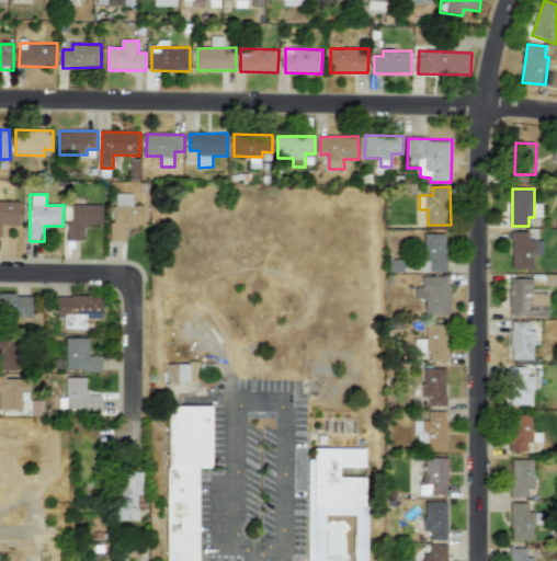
[(135,194),(114,194),(114,241),(128,241),(128,227),(146,227),(146,206),(135,206),(135,194)]
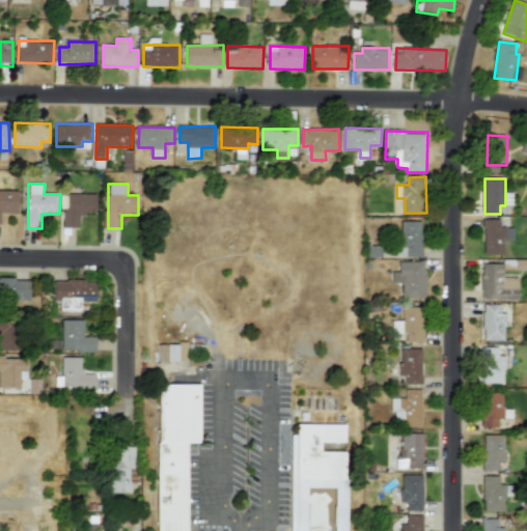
[(20,191),(0,191),(0,224),(2,225),(2,213),(20,213),(20,191)]
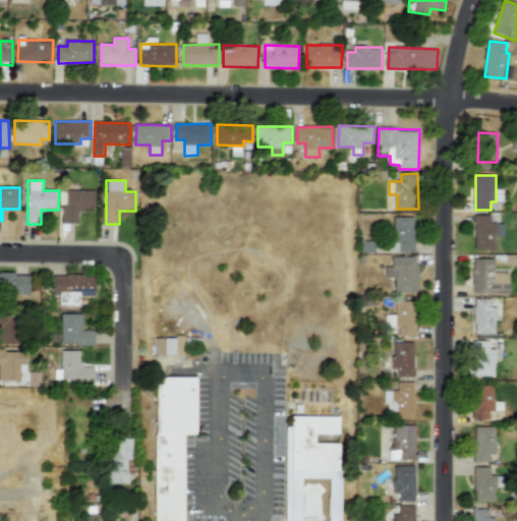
[(65,190),(65,224),(79,224),(79,210),(97,210),(97,190),(65,190)]
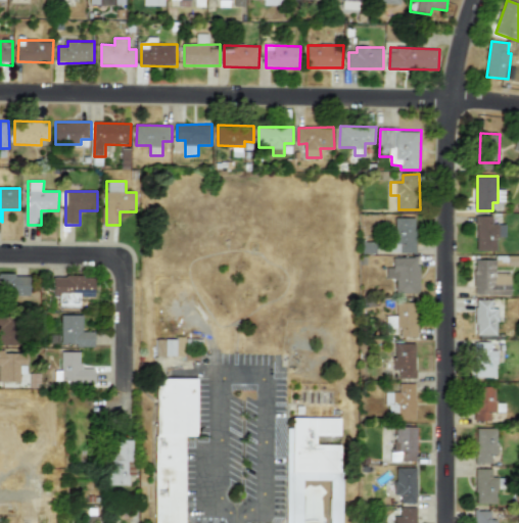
[(494,216),(478,217),(478,251),(499,250),(499,237),(508,237),(507,225),(494,225),(494,216)]
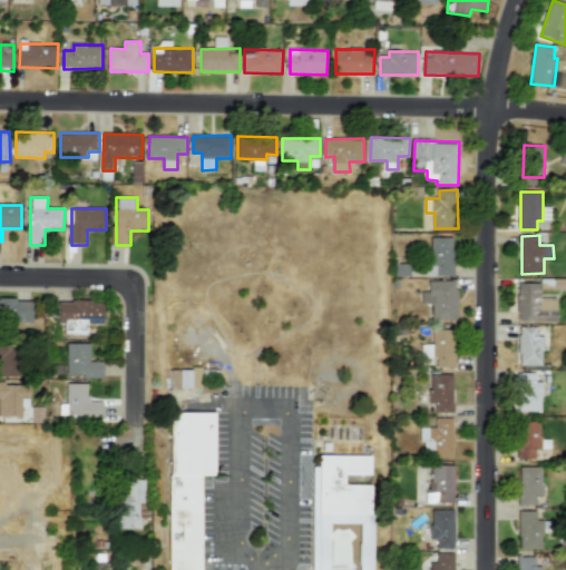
[(455,237),(430,237),(431,276),(456,275),(455,237)]
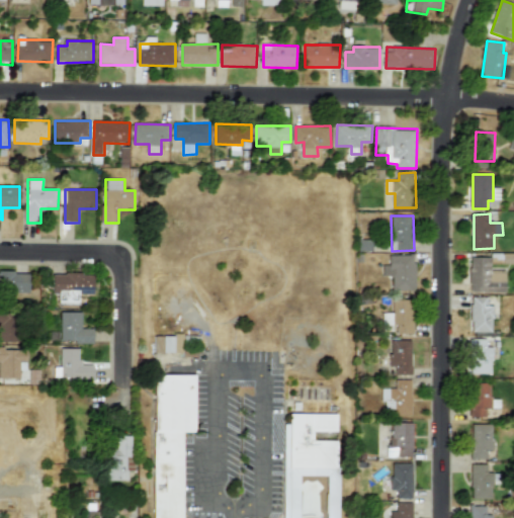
[(395,290),(418,290),(417,255),(391,255),(392,265),(384,265),(384,276),(395,276),(395,290)]
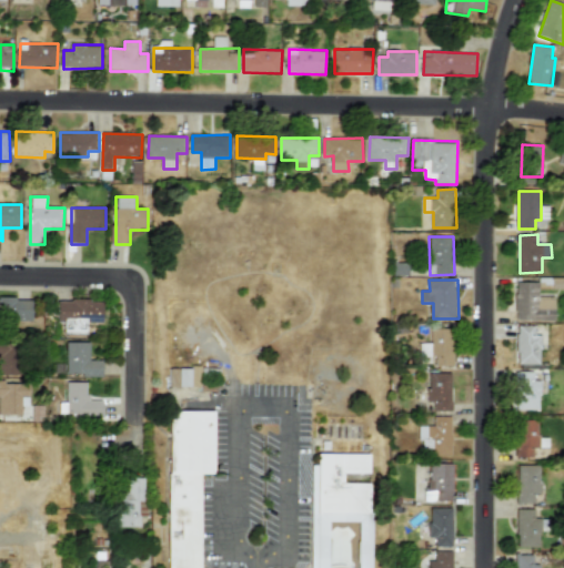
[(517,321),(557,321),(557,300),(541,301),(541,282),(517,283),(517,321)]
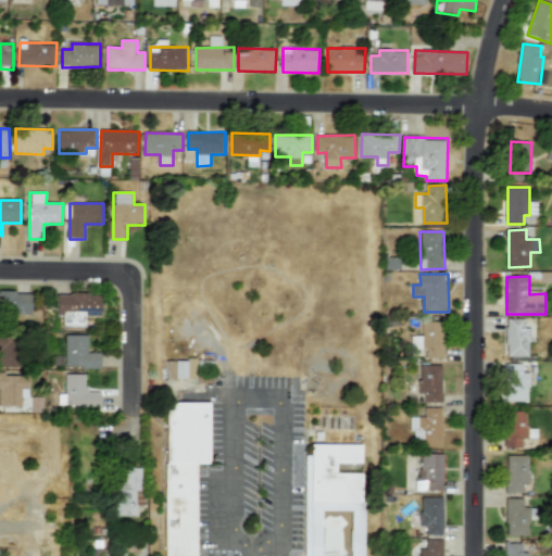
[(0,292),(0,314),(33,314),(33,291),(0,292)]
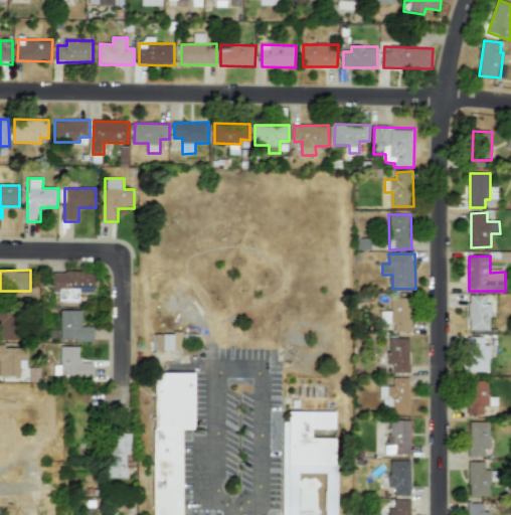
[(53,273),(53,293),(59,293),(59,307),(79,306),(79,294),(95,293),(95,273),(53,273)]
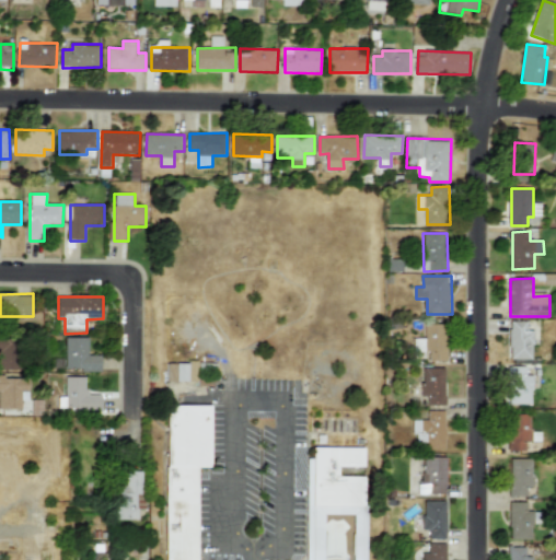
[(529,322),(512,322),(511,359),(534,359),(535,330),(529,330),(529,322)]
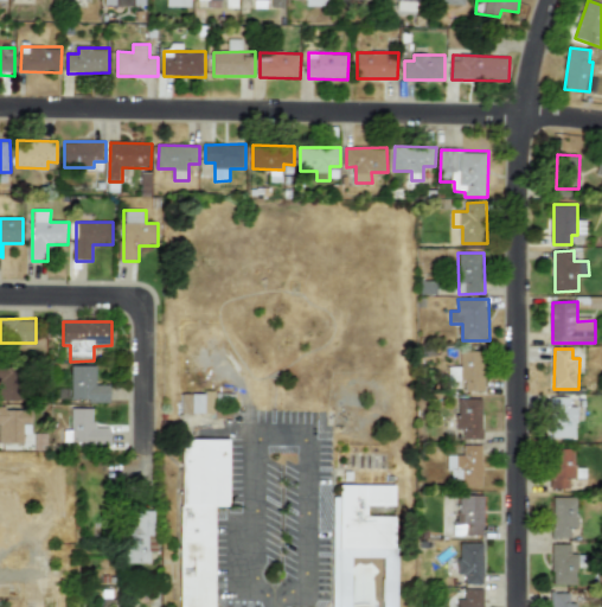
[(467,391),(486,391),(485,351),(462,351),(462,368),(450,368),(450,382),(467,381),(467,391)]
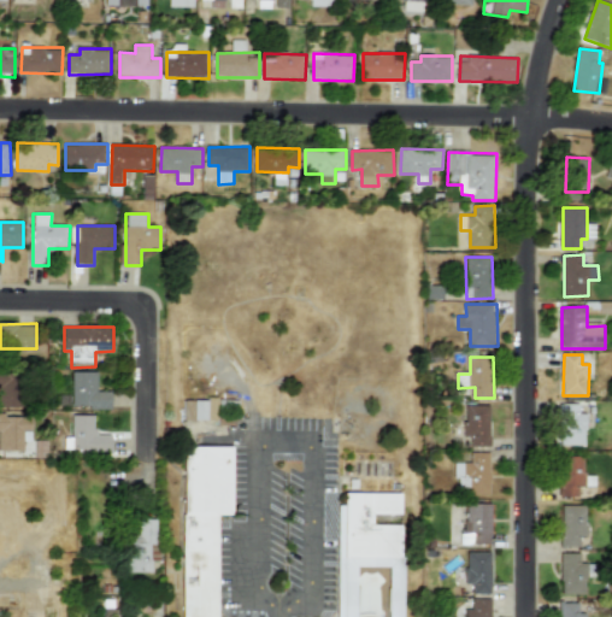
[(100,371),(74,372),(74,409),(112,407),(112,391),(100,392),(100,371)]
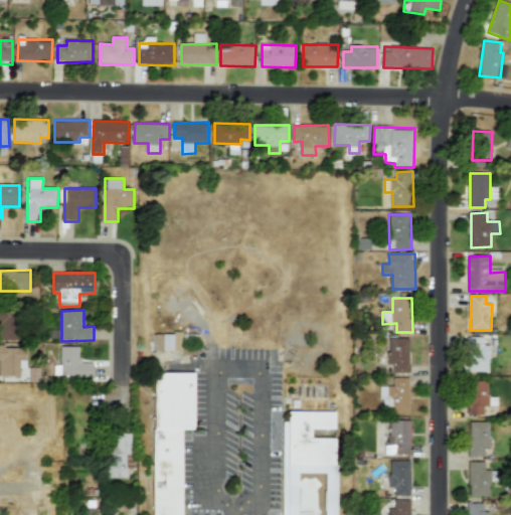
[(12,312),(0,311),(0,338),(13,338),(12,312)]
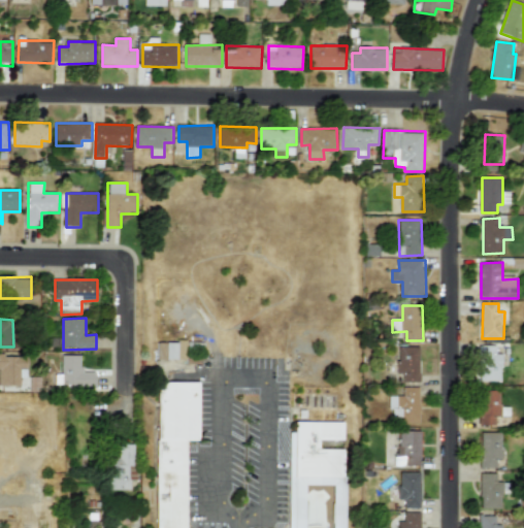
[(179,360),(179,342),(159,342),(160,360),(179,360)]
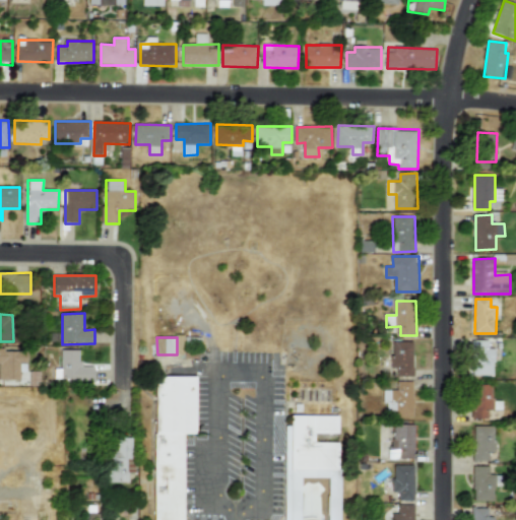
[(473,376),(496,376),(497,348),(490,348),(490,340),(473,340),(473,376)]
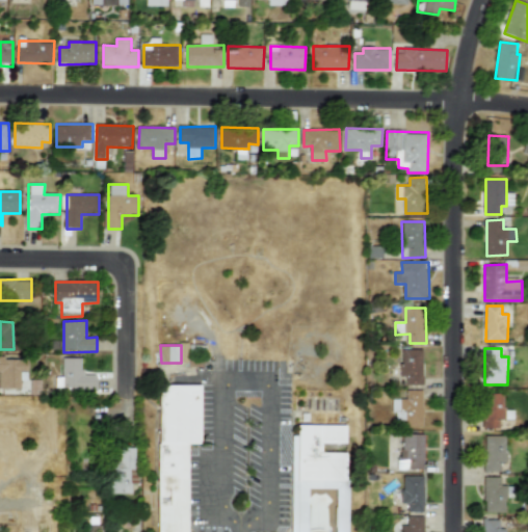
[(424,349),(402,350),(402,377),(407,376),(408,386),(425,384),(424,349)]
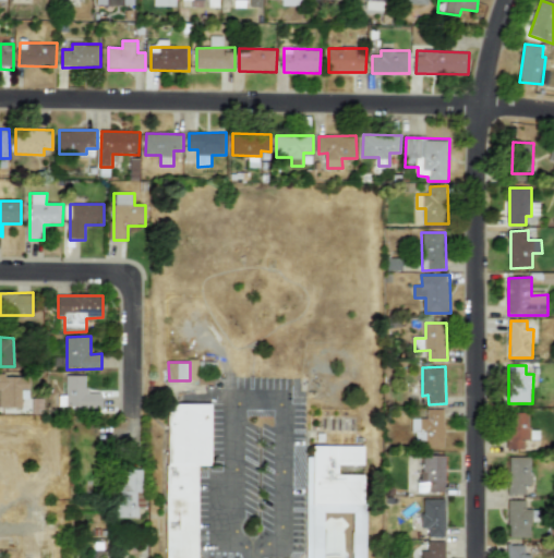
[(23,408),(23,388),(31,388),(31,374),(0,374),(0,389),(0,390),(0,409),(23,408)]
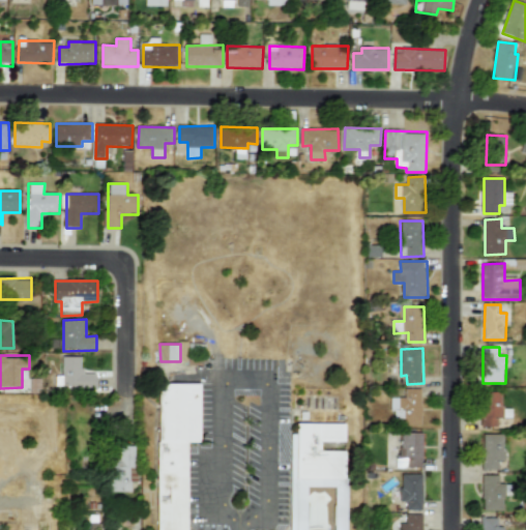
[(83,357),(64,357),(64,376),(58,376),(58,388),(96,387),(96,374),(83,374),(83,357)]
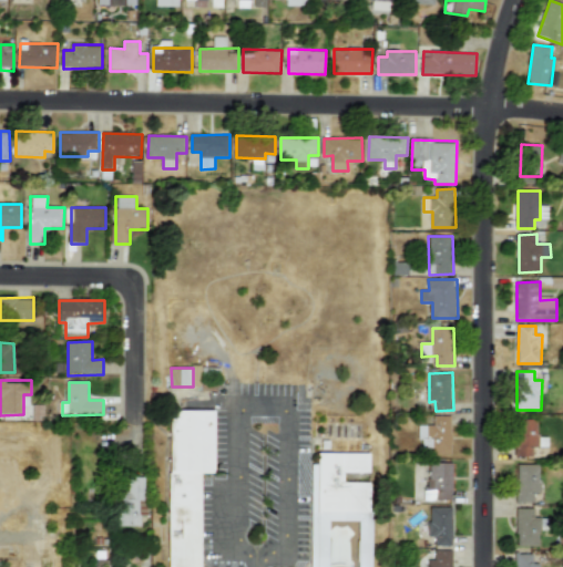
[(202,566),(203,472),(215,472),(215,411),(171,411),(170,566),(202,566)]
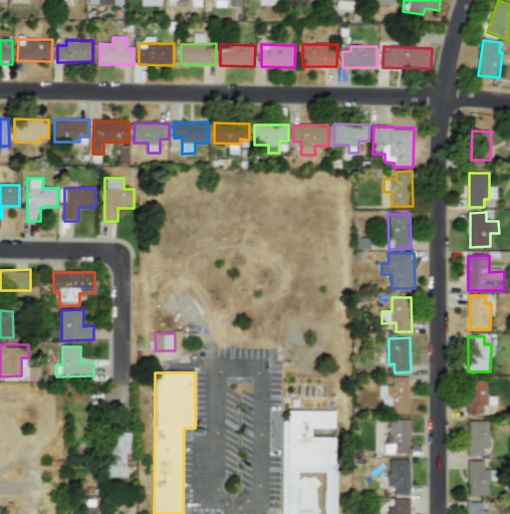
[(383,386),(383,412),(410,412),(410,377),(394,377),(394,386),(383,386)]
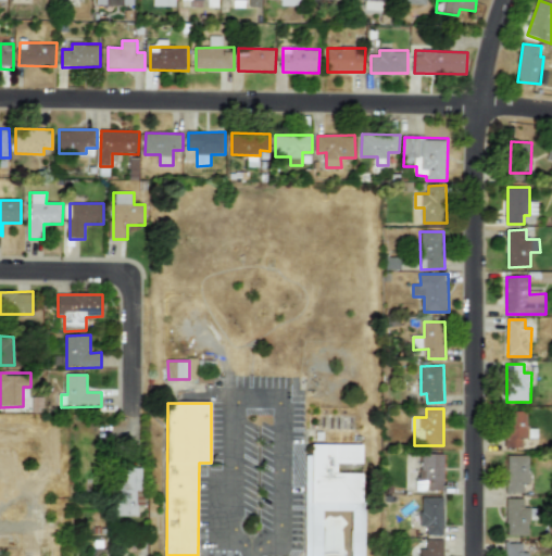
[(524,449),(524,439),(529,439),(529,412),(507,411),(506,447),(524,449)]
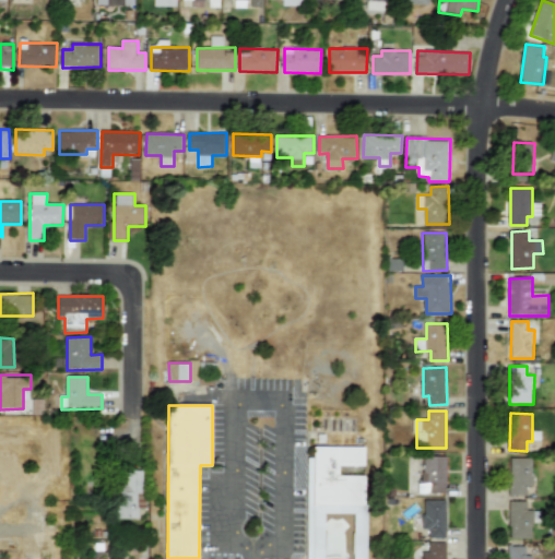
[(307,558),(366,558),(368,476),(340,475),(340,466),(366,466),(366,447),(315,447),(314,458),(308,458),(307,558)]
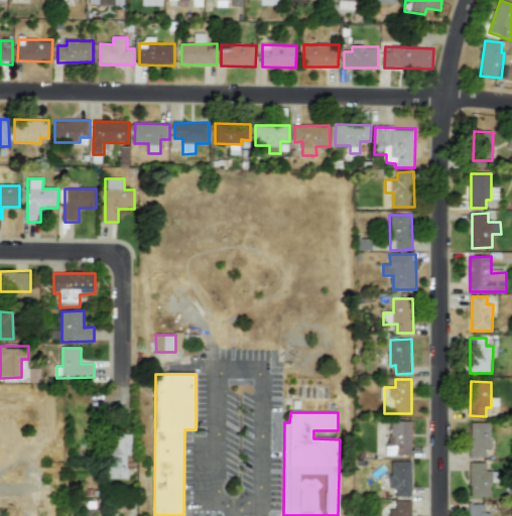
[(391,456),(413,456),(412,421),(391,421),(391,456)]
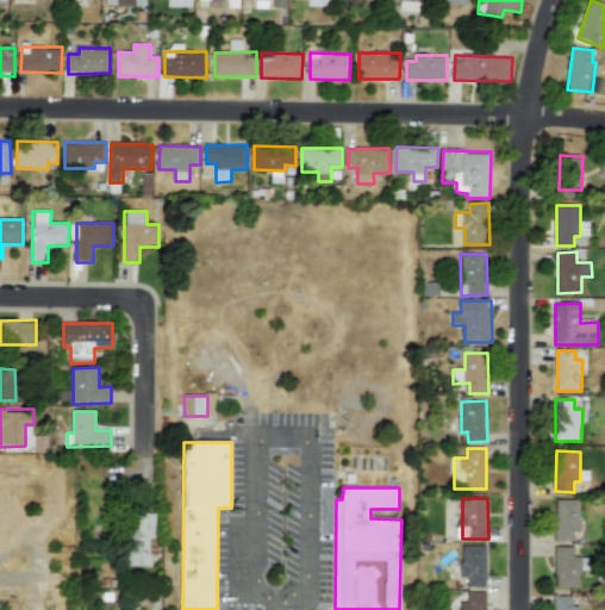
[(581,499),(557,500),(559,542),(577,541),(575,530),(582,530),(581,499)]
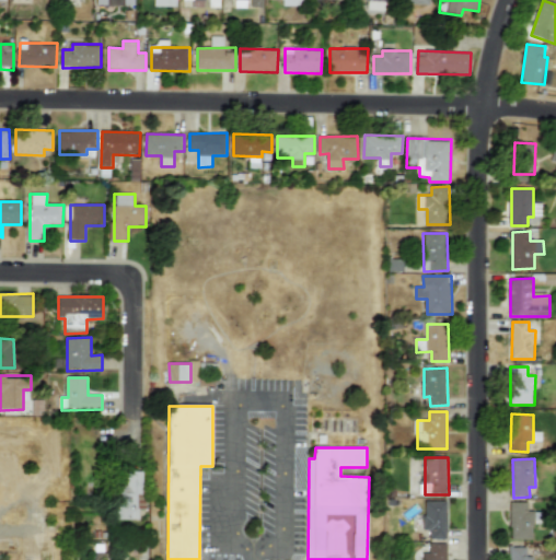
[(141,520),(141,509),(146,509),(146,471),(128,471),(129,486),(118,486),(118,520),(141,520)]
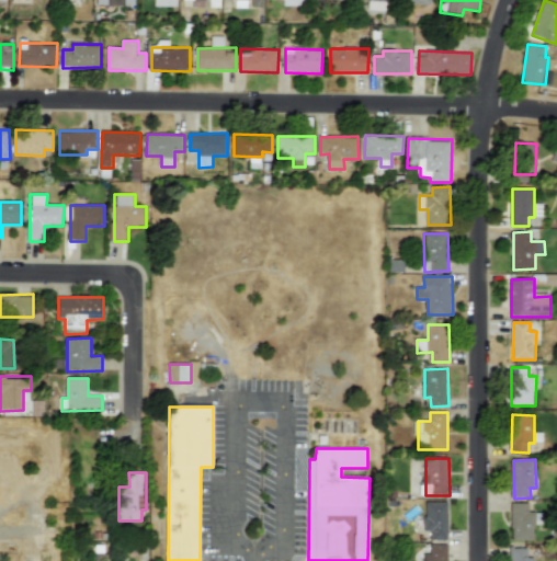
[(448,540),(450,503),(425,502),(425,531),(432,531),(432,539),(448,540)]
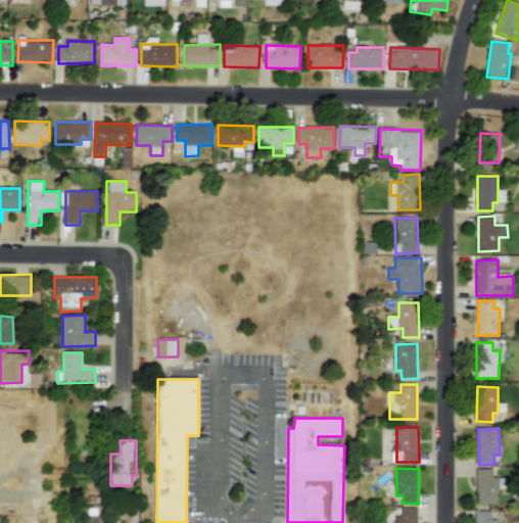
[(499,504),(499,469),(478,469),(477,504),(499,504)]
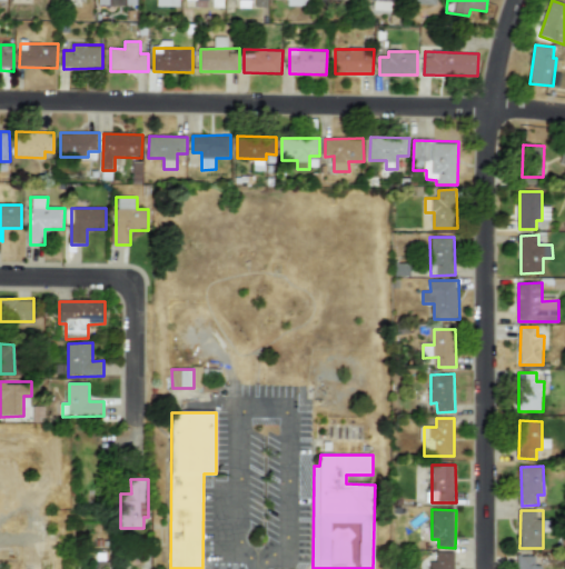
[(432,561),(432,568),(455,568),(456,552),(437,552),(437,561),(432,561)]
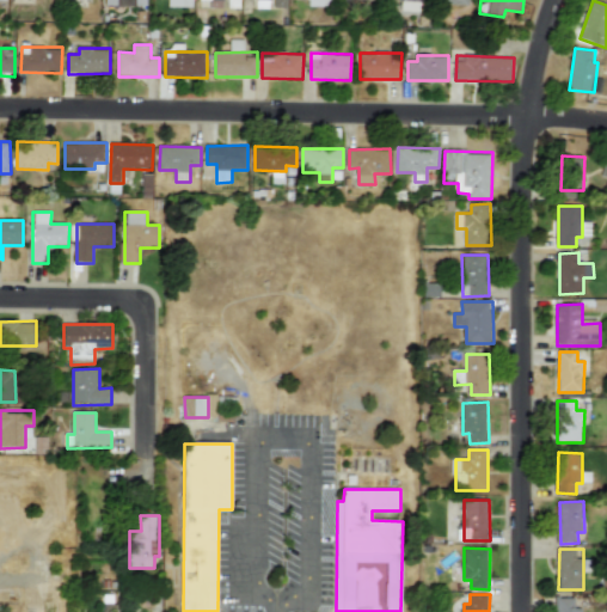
[(582,611),(582,607),(576,607),(576,598),(557,598),(557,611),(582,611)]
